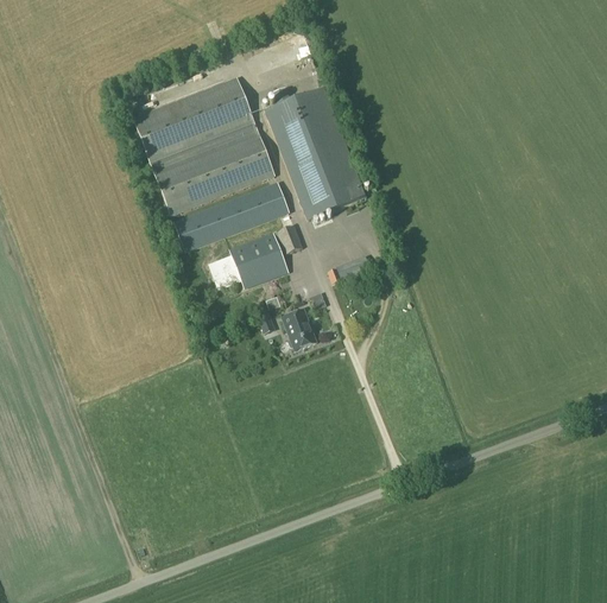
[(213,63),(174,77),(177,88),(206,78),(203,73),(214,68),(213,63)]
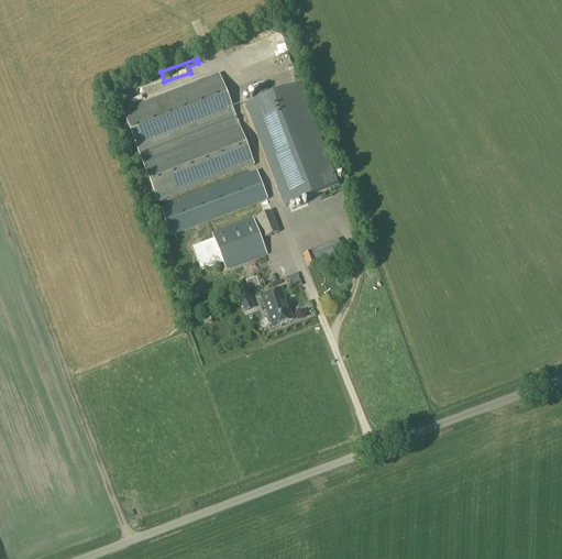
[(123,108),(158,199),(255,162),(220,72),(123,108)]
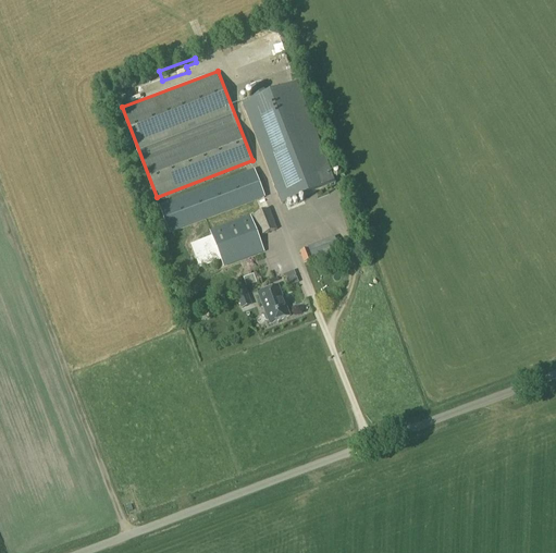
[(127,82),(130,94),(158,89),(157,77),(127,82)]
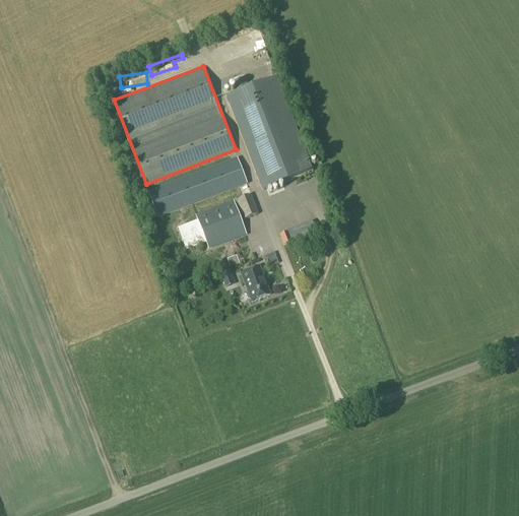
[(226,94),(263,188),(314,169),(277,75),(226,94)]
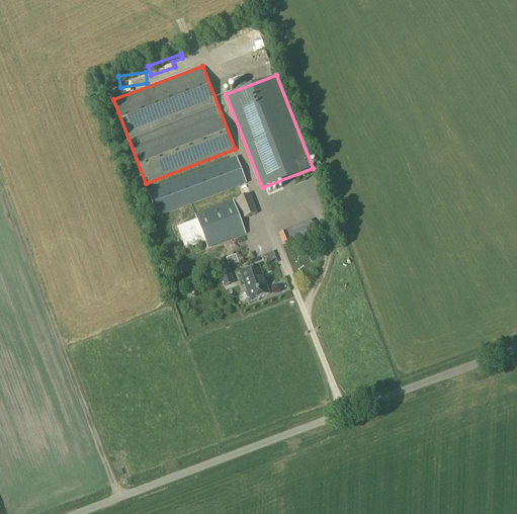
[(148,188),(158,215),(247,181),(237,155),(148,188)]
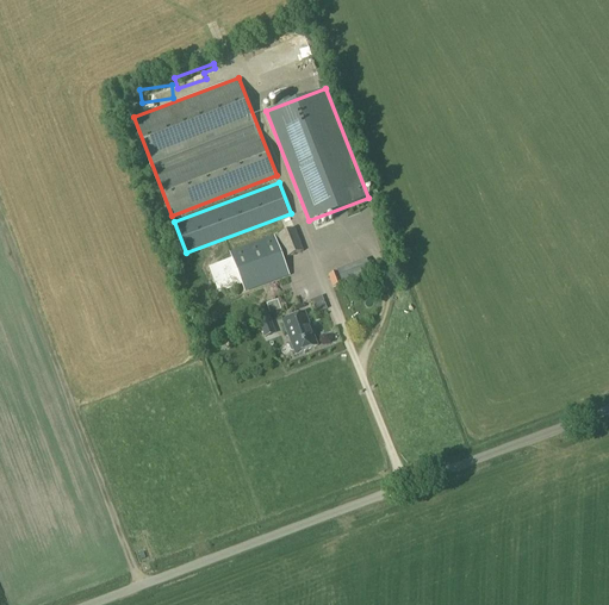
[(279,231),(286,254),(304,248),(296,225),(279,231)]
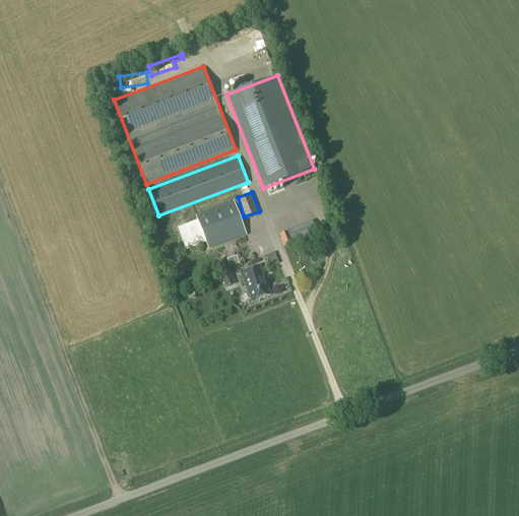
[(247,232),(234,198),(197,212),(199,217),(179,226),(188,248),(207,241),(209,246),(247,232)]
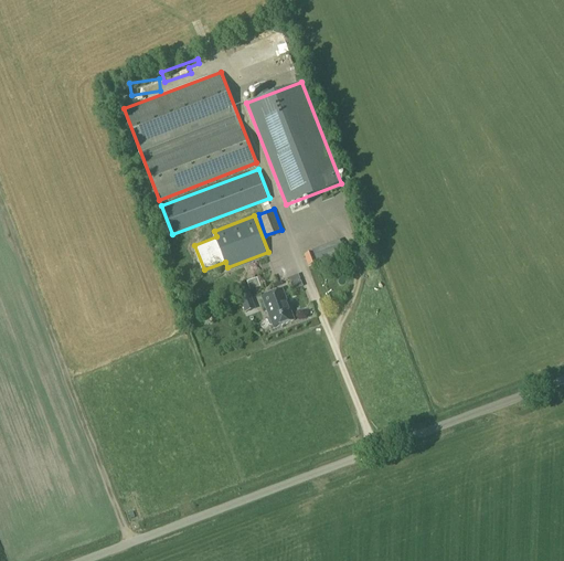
[(305,252),(310,266),(346,253),(340,239),(305,252)]
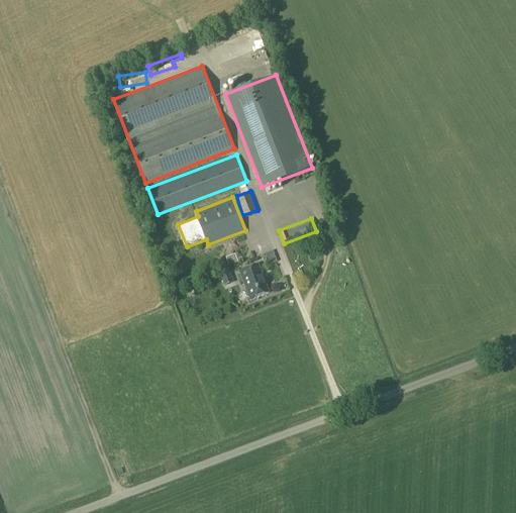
[(260,263),(240,270),(247,289),(245,289),(247,295),(249,294),(250,298),(270,291),(260,263)]
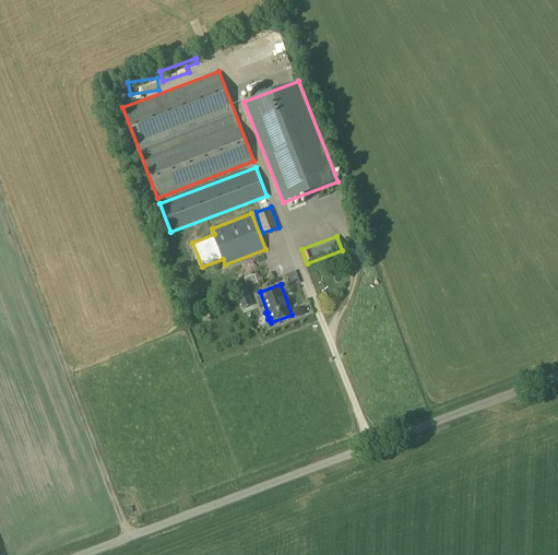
[(244,310),(253,306),(246,287),(237,292),(241,304),(242,307),(244,310)]
